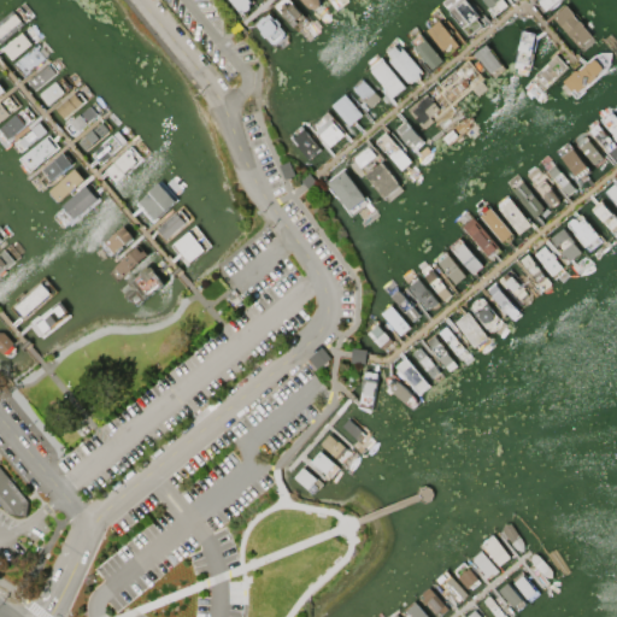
[(250,0),(230,0),(240,12),(252,3),(250,0)]
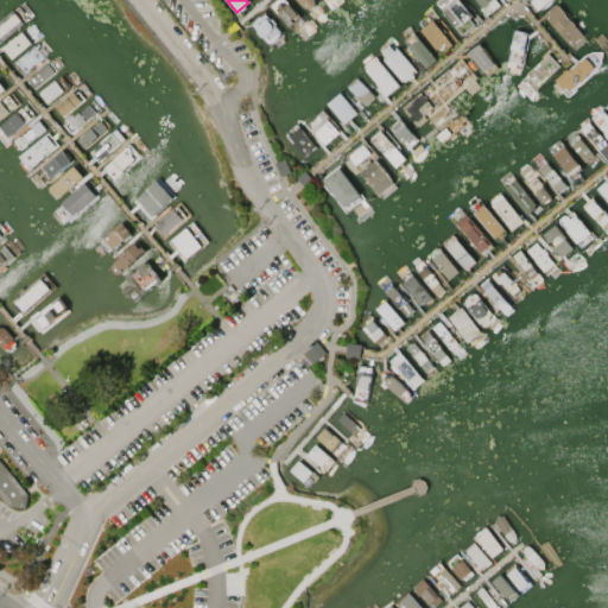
[(286,0),(274,0),(270,5),(289,26),(301,16),(286,0)]
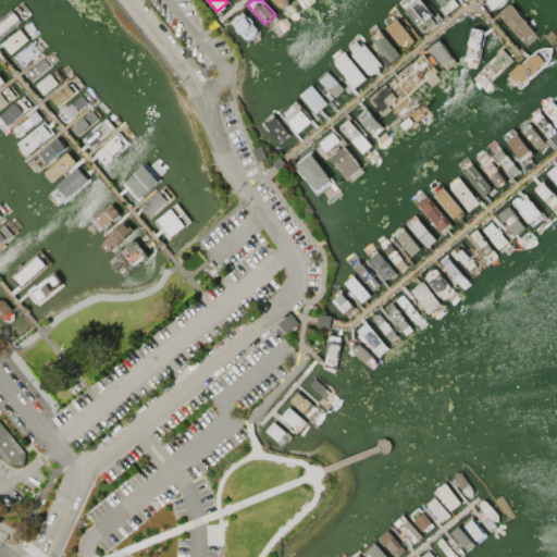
[(420,0),(409,0),(403,5),(422,32),(436,21),(420,0)]
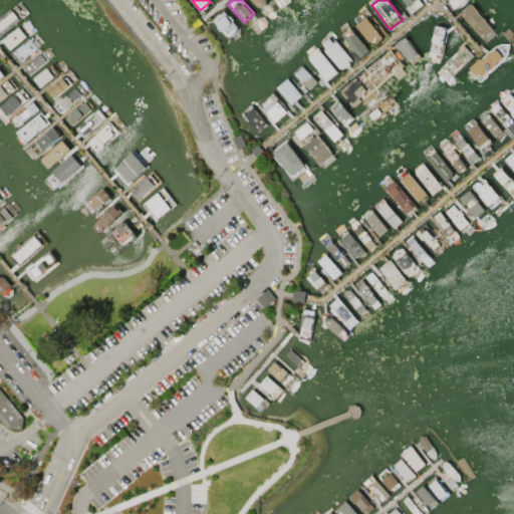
[(418,0),(422,4),(412,12),(403,0),(418,0)]
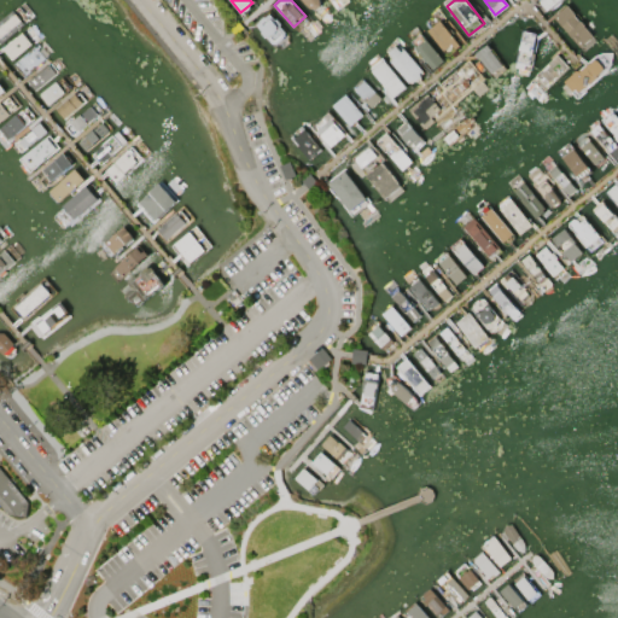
[(557,0),(546,10),(537,0),(557,0)]
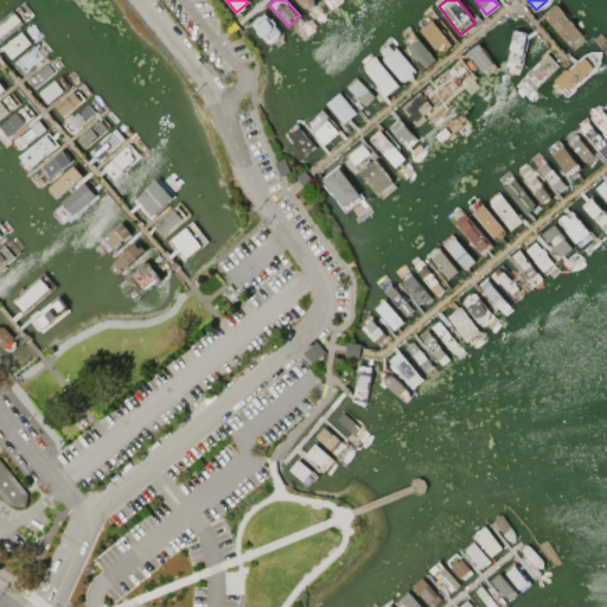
[(555,5),(542,18),(573,51),(586,38),(555,5)]
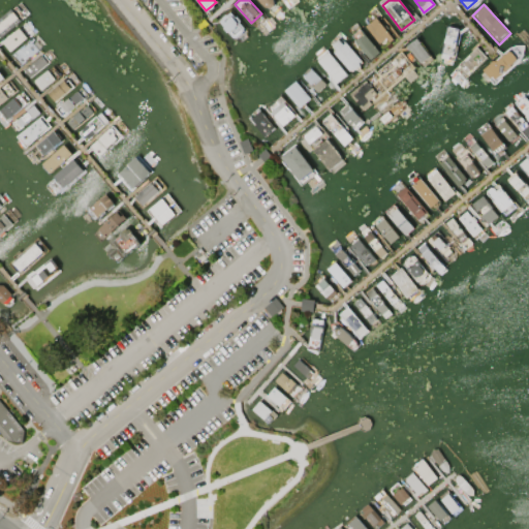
[(0,16),(12,6),(23,19),(1,36),(0,34),(0,16)]
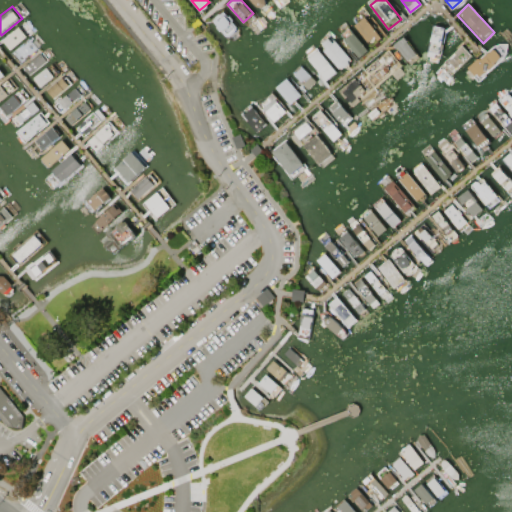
[(223,10),(212,19),(226,38),(237,29),(223,10)]
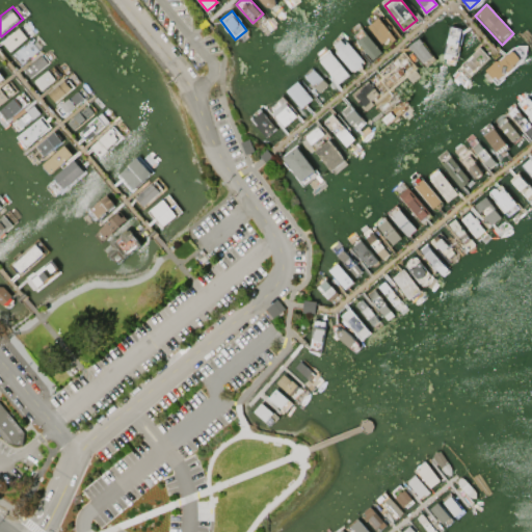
[(378,17),(396,37),(384,47),(368,26),(378,17)]
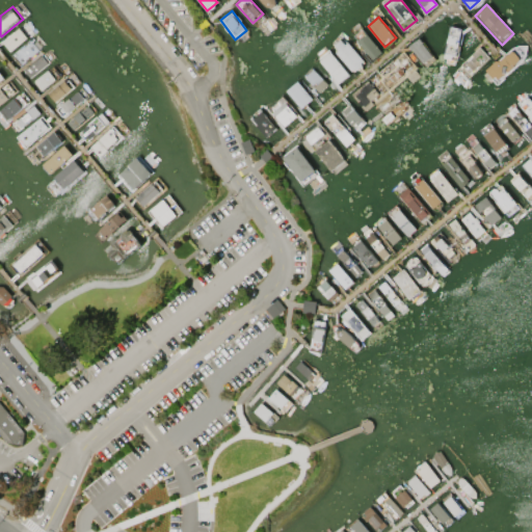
[(449,25),(462,27),(456,59),(444,57),(449,25)]
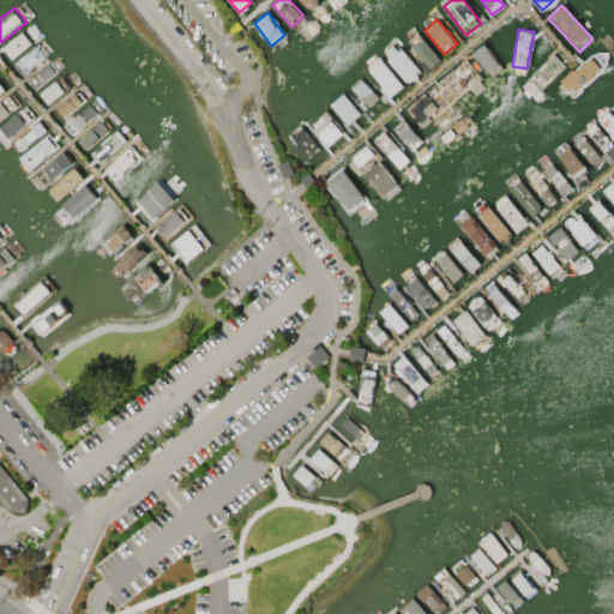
[(24,30),(34,43),(11,60),(2,48),(24,30)]
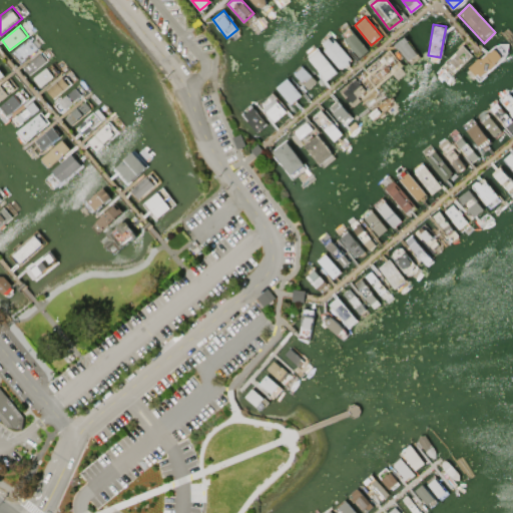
[(348,25),(338,33),(359,58),(368,49),(348,25)]
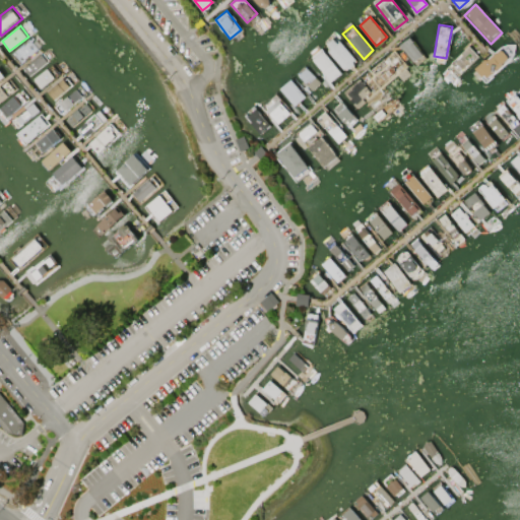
[(335,36),(324,45),(344,69),(354,60),(335,36)]
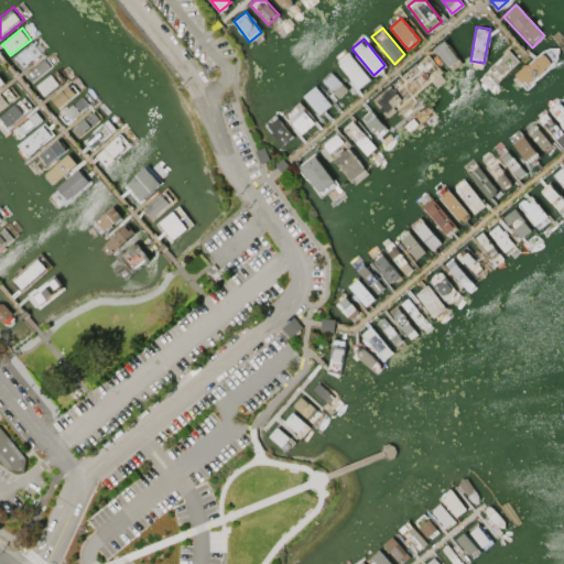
[(433,50),(448,69),(461,61),(445,40),(433,50)]
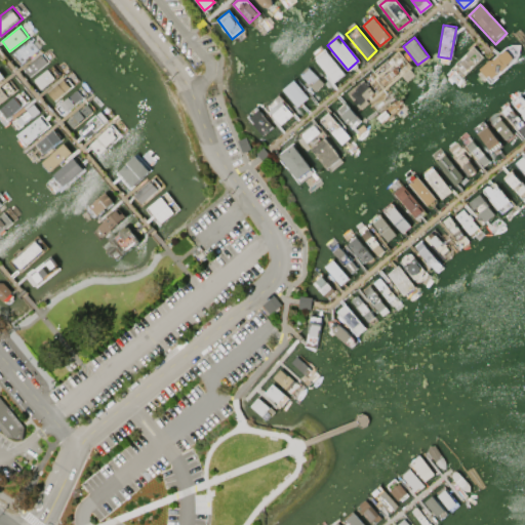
[(31,38),(39,46),(19,65),(11,55),(31,38)]
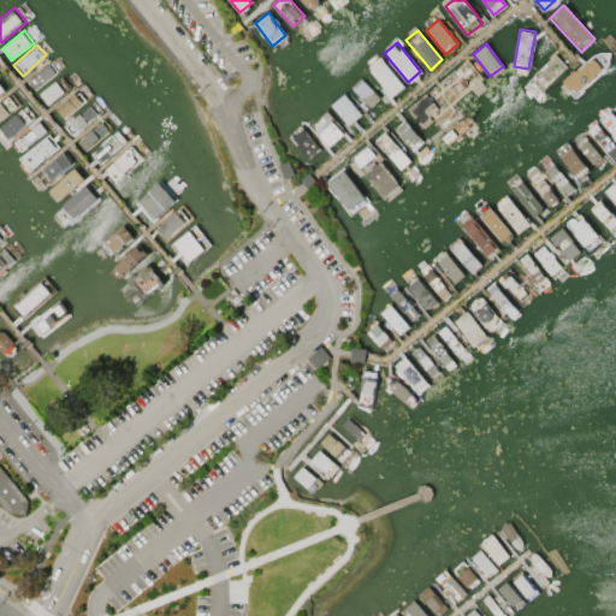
[(611,52),(609,63),(605,71),(573,96),(561,80),(592,55),(600,52),(611,52)]
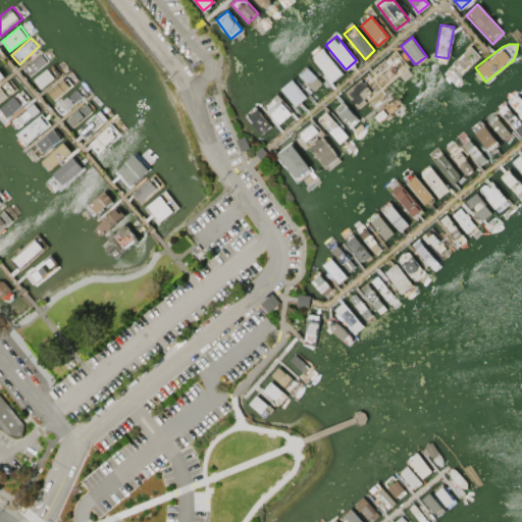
[(470,46),(480,55),(459,77),(449,68),(470,46)]
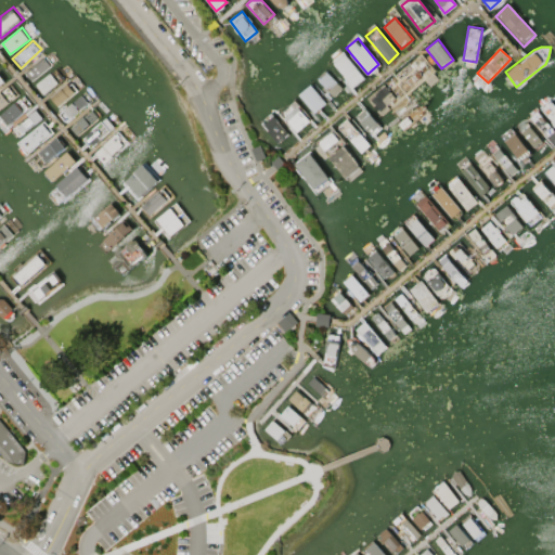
[(343,51),(363,76),(351,87),(331,62),(343,51)]
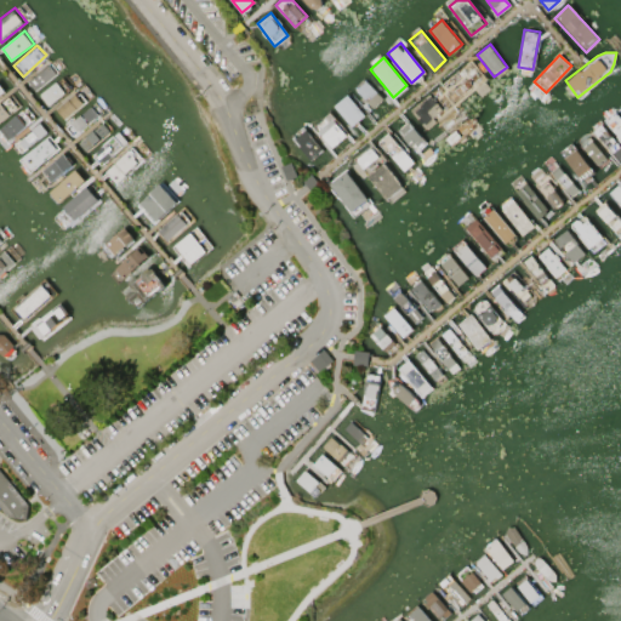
[(50,62),(58,72),(34,91),(26,81),(50,62)]
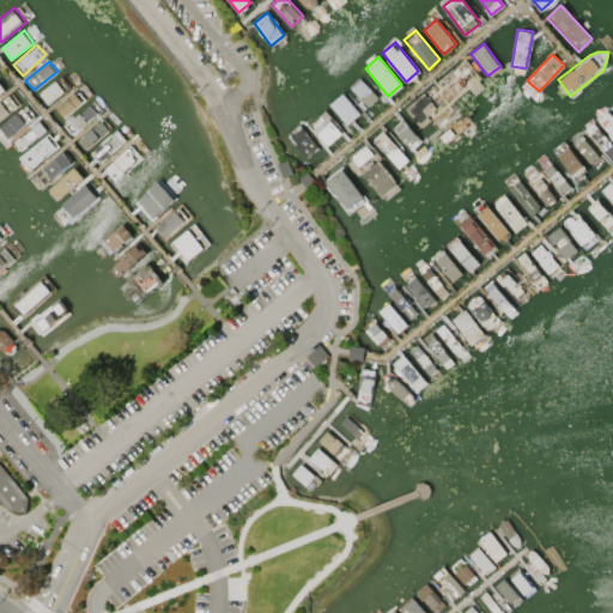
[(65,73),(73,84),(48,104),(38,93),(65,73)]
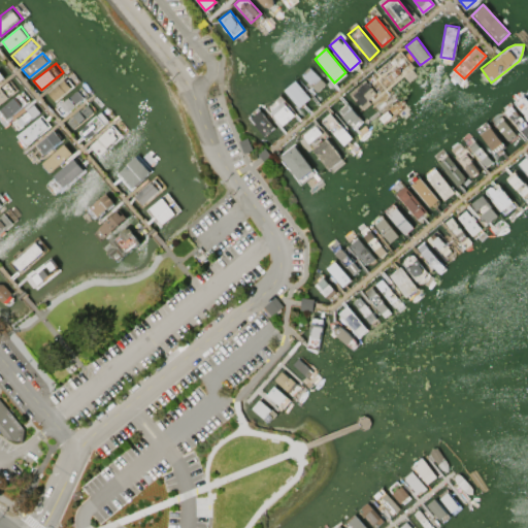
[(310,68),(324,85),(316,92),(301,75),(310,68)]
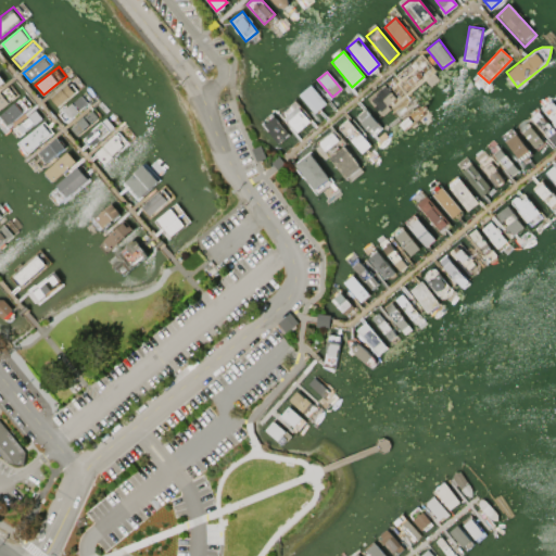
[(70,80),(78,91),(58,108),(50,97),(70,80)]
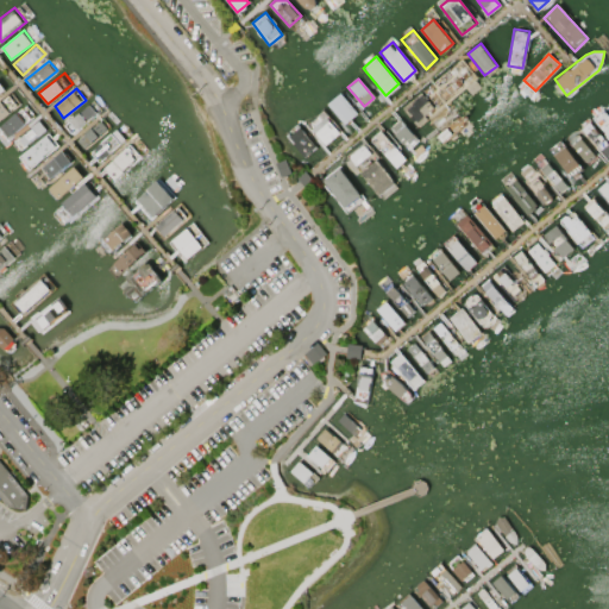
[(340,92),(357,112),(344,124),(326,104),(340,92)]
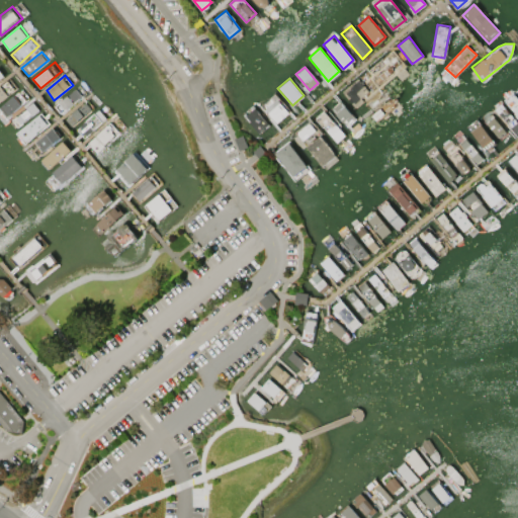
[(0,83),(4,80),(13,90),(0,100),(0,83)]
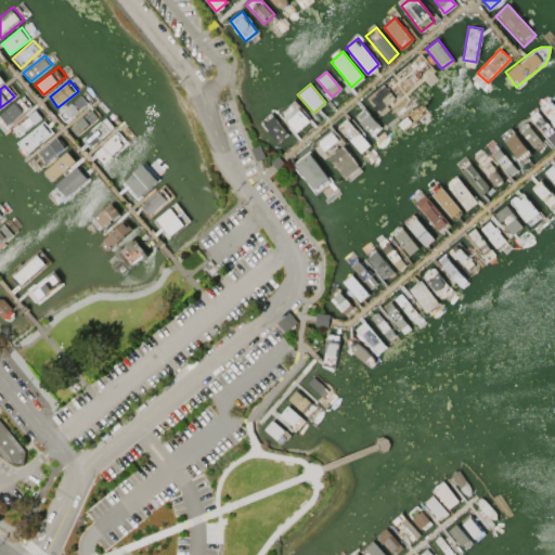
[(84,91),(91,100),(66,121),(59,113),(84,91)]
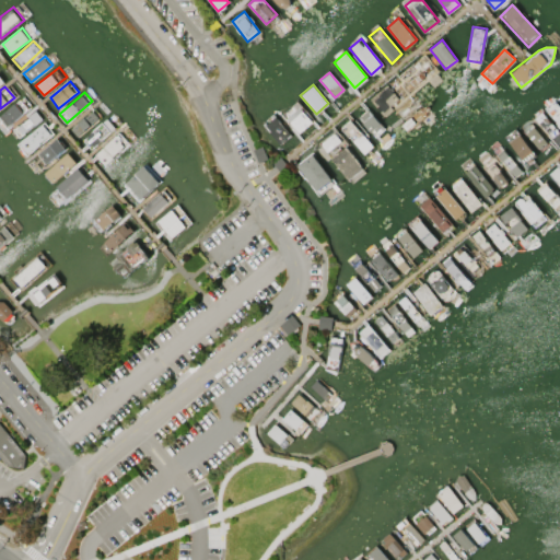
[(0,113),(20,98),(27,109),(3,127),(0,121),(0,113)]
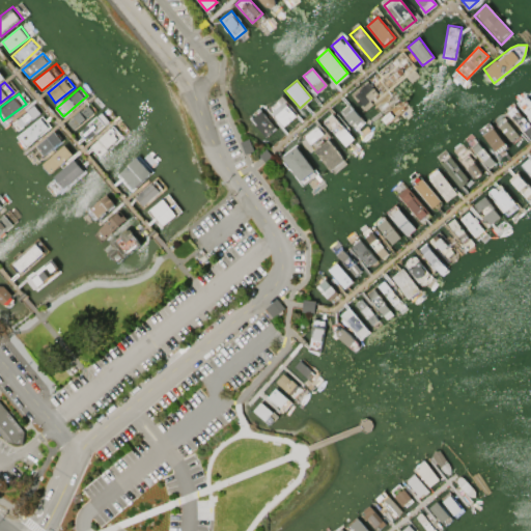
[(530,102),(525,95),(516,103),(530,119),(530,102)]
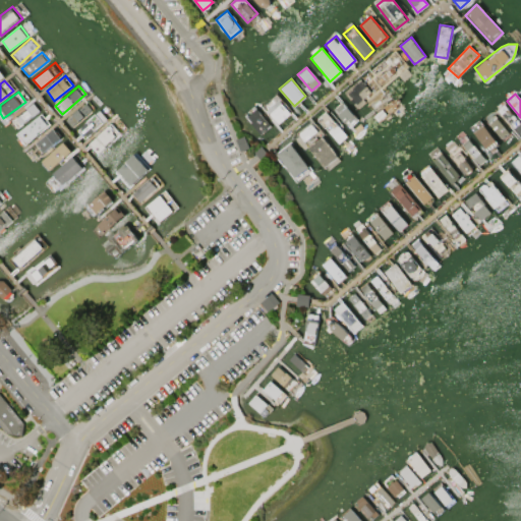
[(276,95),(291,113),(278,124),(263,105),(276,95)]
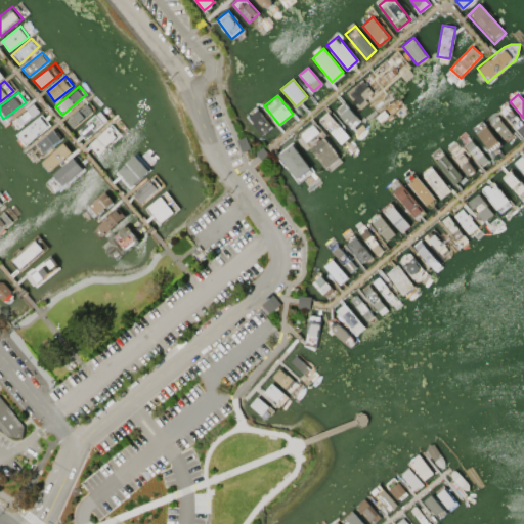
[(88,100),(95,110),(73,128),(66,120),(88,100)]
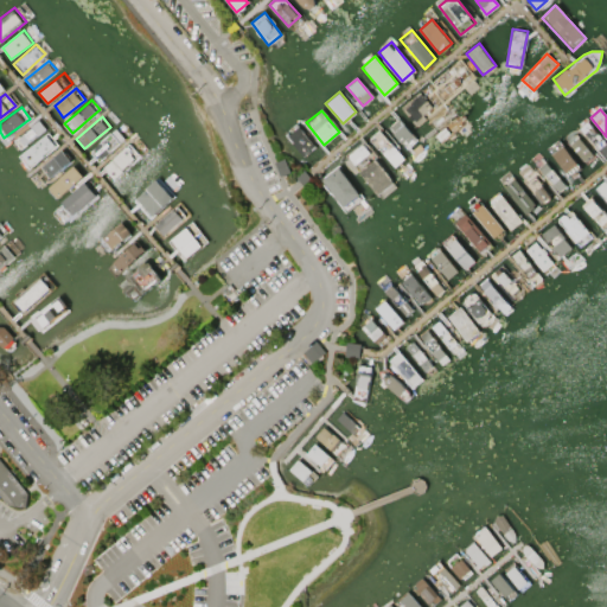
[(397,117),(387,127),(407,149),(417,140),(397,117)]
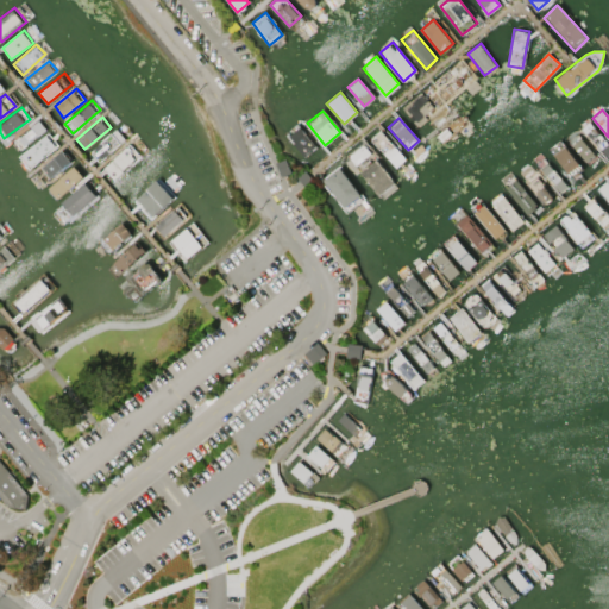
[(37,121),(44,132),(19,150),(12,140),(37,121)]
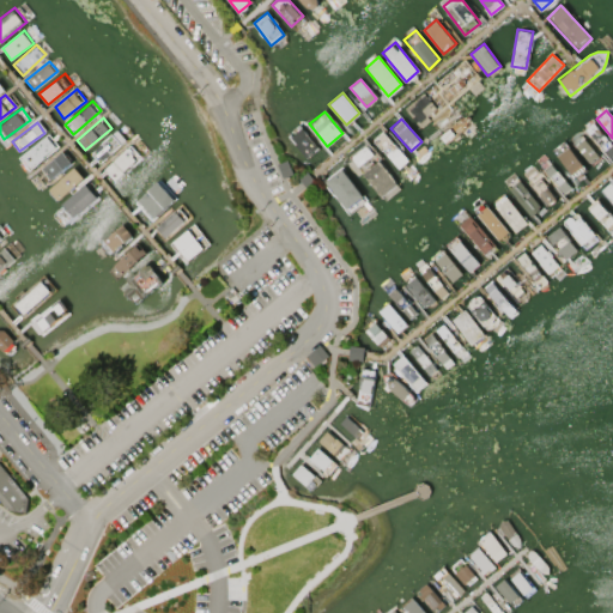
[(612,146),(593,122),(586,128),(610,158),(612,155),(612,146)]
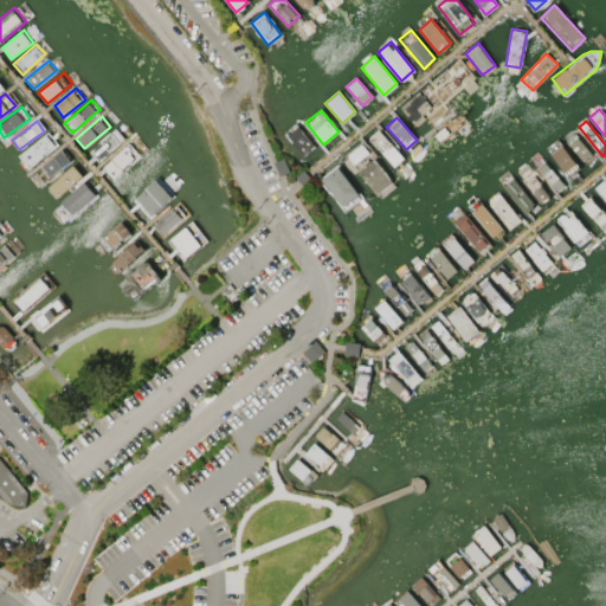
[(296,123),(316,147),(303,158),(284,134),(296,123)]
